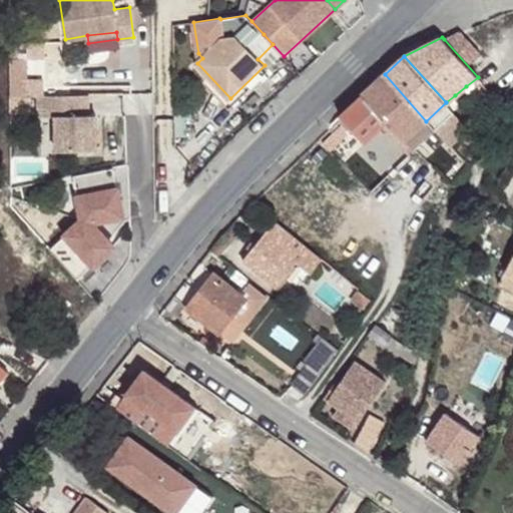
[(26,57),(9,57),(9,94),(27,94),(26,57)]
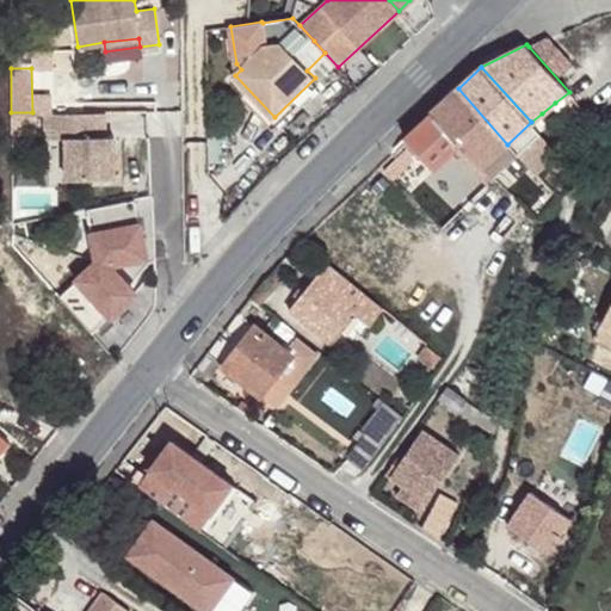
[(483,168),(492,178),(517,155),(507,144),(458,88),(431,113),(460,146),(482,170),(483,168)]
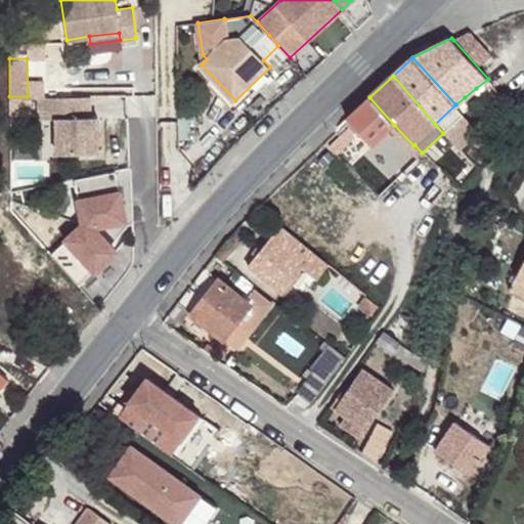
[(483,97),(476,88),(465,97),(472,106),(483,97)]
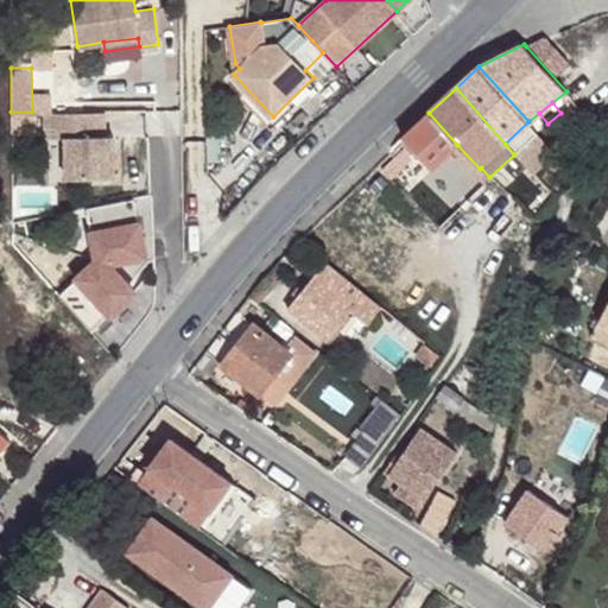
[(103,111),(44,112),(44,135),(65,135),(67,176),(114,177),(113,134),(103,134),(103,111)]
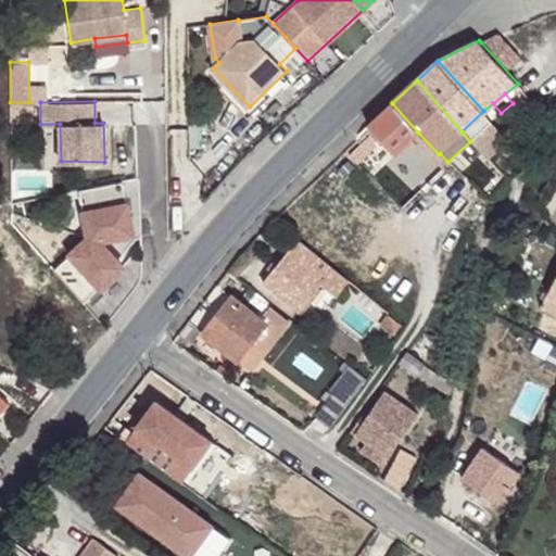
[(392,103),(368,125),(382,142),(395,155),(418,133),(392,103)]
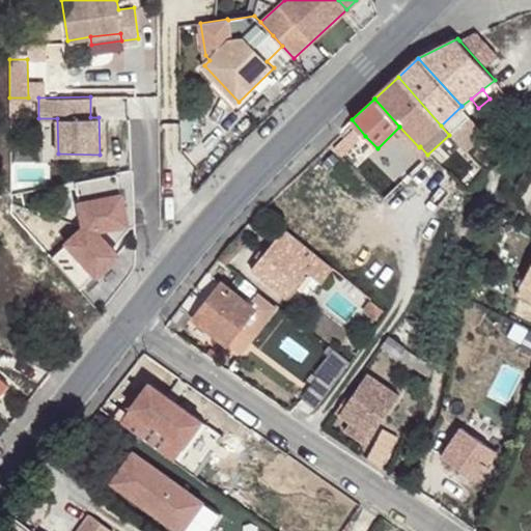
[(441,126),(449,135),(465,151),(484,133),(462,106),(441,126)]
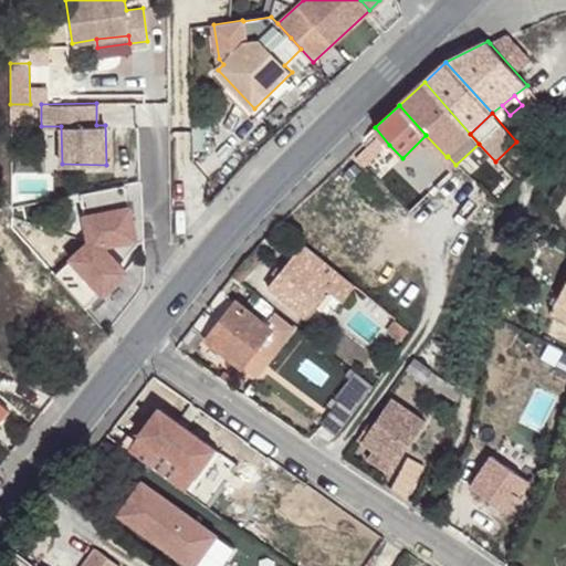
[(370,132),(386,148),(389,145),(375,127),(370,132)]
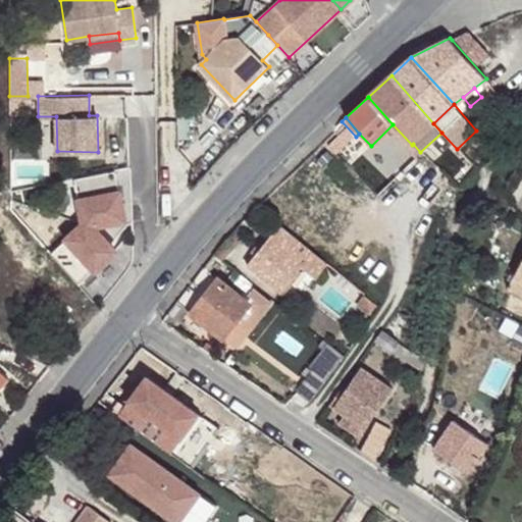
[(307,157),(314,164),(328,150),(321,144),(307,157)]
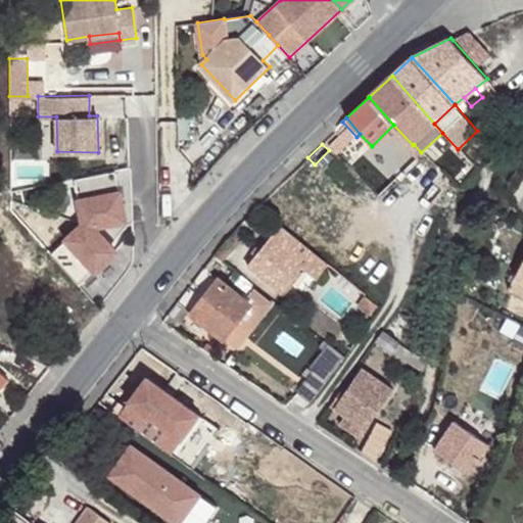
[(344,160),(332,148),(329,150),(315,164),(328,178),(344,160)]
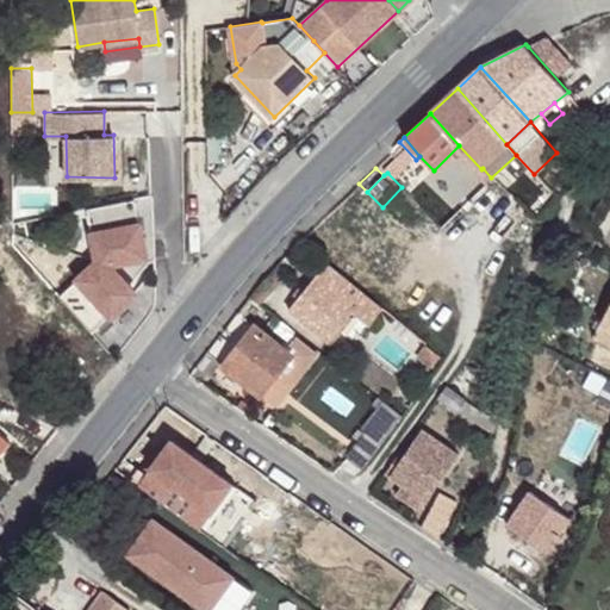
[(367,192),(352,207),(367,222),(383,207),(367,192)]
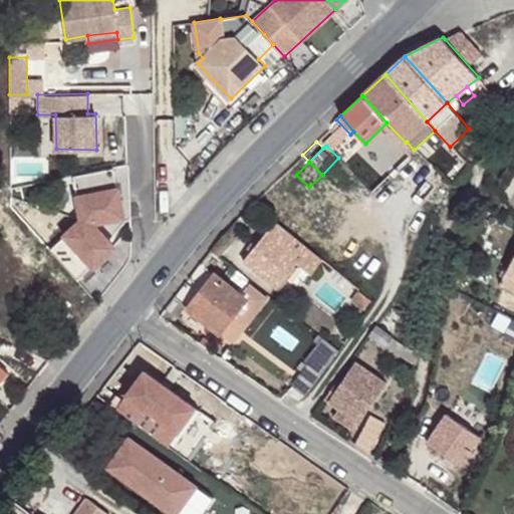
[(127,163),(73,174),(81,217),(50,247),(78,276),(113,244),(107,238),(124,218),(131,216),(127,163)]
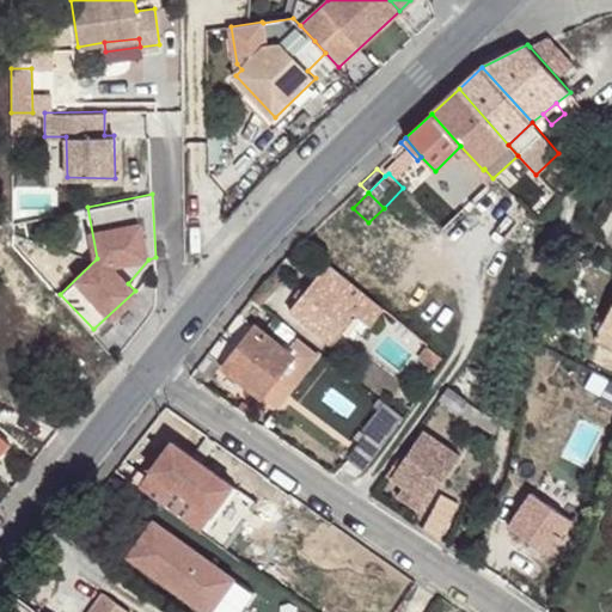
[(311,250),(300,242),(286,258),(297,268),(311,250)]
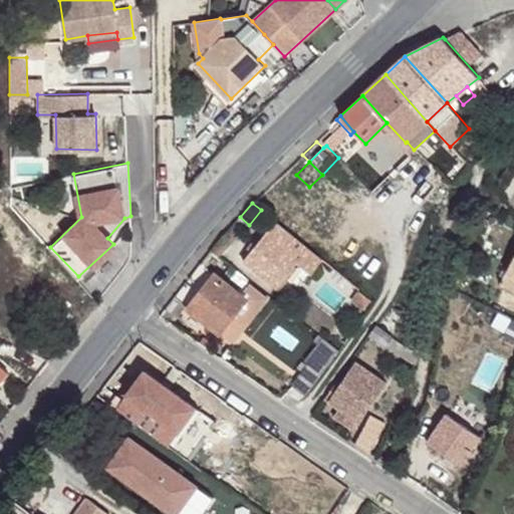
[(243,261),(277,288),(297,263),(310,274),(323,260),(275,221),(243,261)]
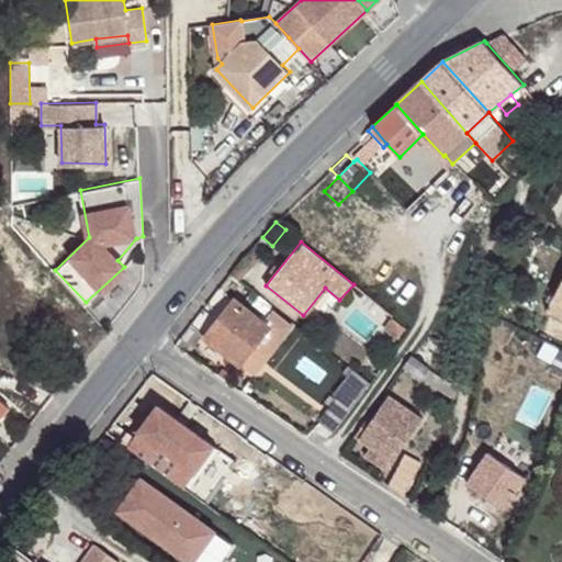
[(233,269),(244,278),(250,269),(240,260),(233,269)]
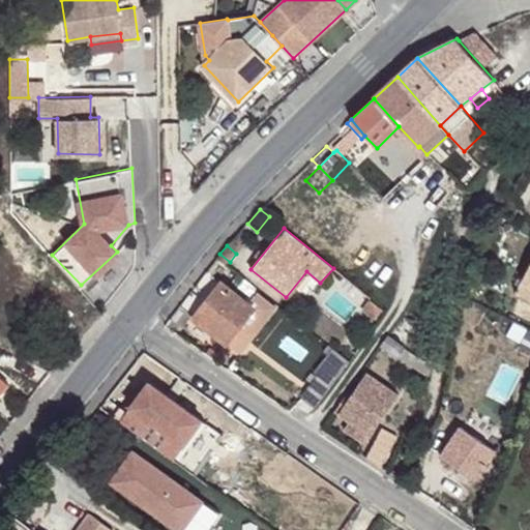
[(219,254),(216,258),(226,266),(230,262),(219,254)]
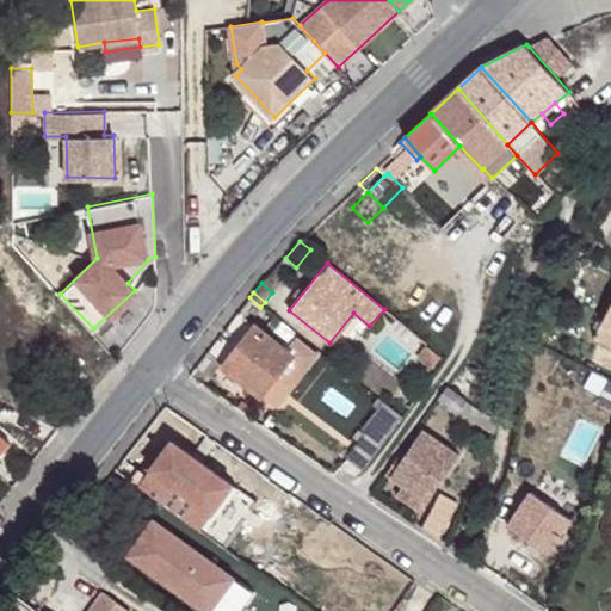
[(238,312),(207,353),(221,365),(223,366),(255,326),(238,312)]
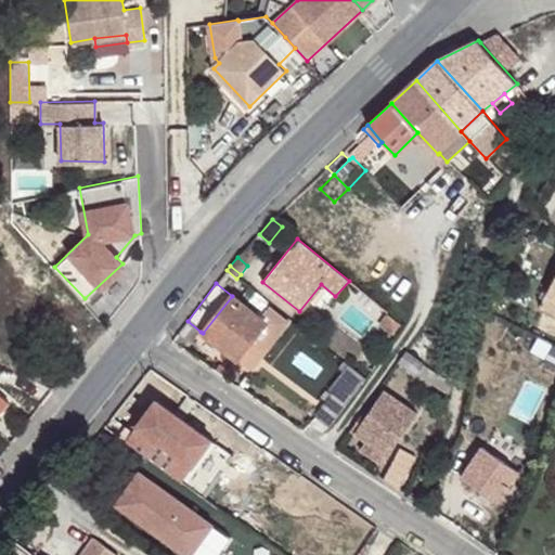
[(539,308),(554,315),(554,297),(546,293),(539,308)]
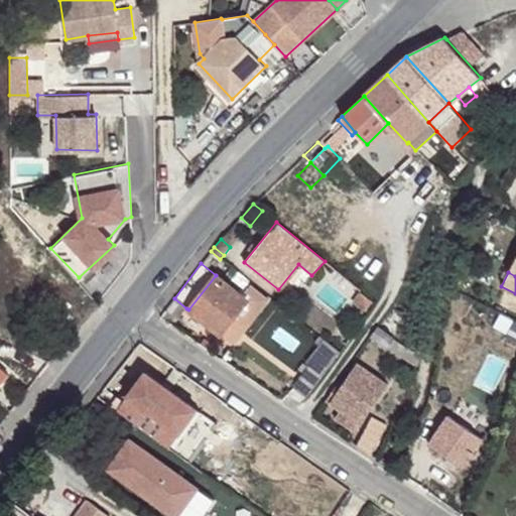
[(245,278),(238,273),(234,278),(240,284),(245,278)]
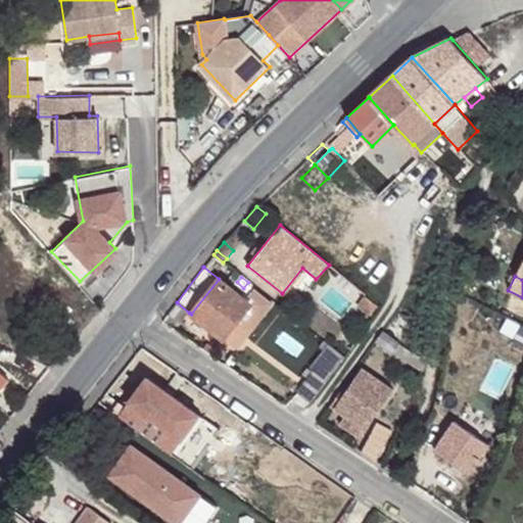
[(245,299),(219,279),(191,314),(224,339),(251,304),(245,299)]
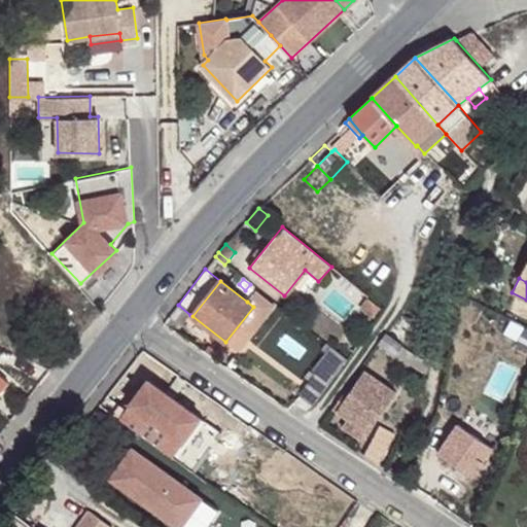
[(253,307),(225,342),(240,353),(276,307),(255,290),(247,302),(253,307)]
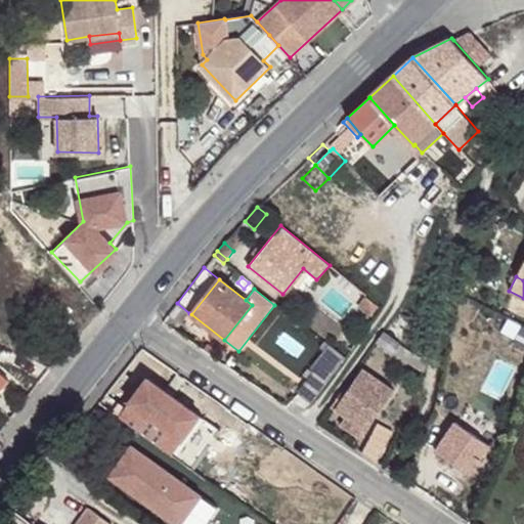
[(381,308),(364,296),(358,305),(374,317),(381,308)]
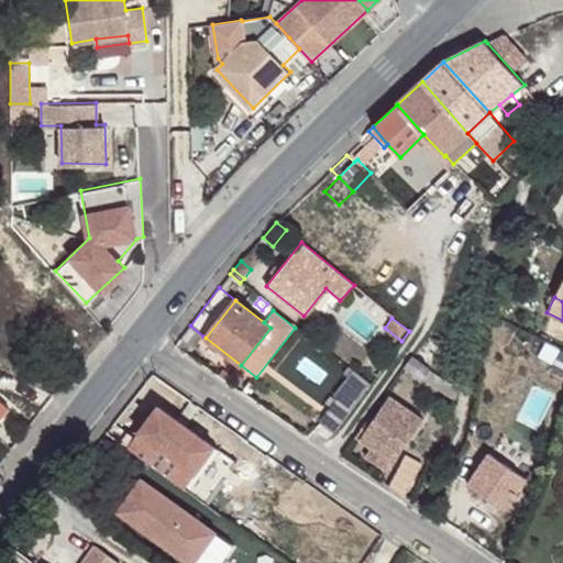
[(180,340),(176,345),(189,355),(203,337),(190,326),(179,340),(180,340)]
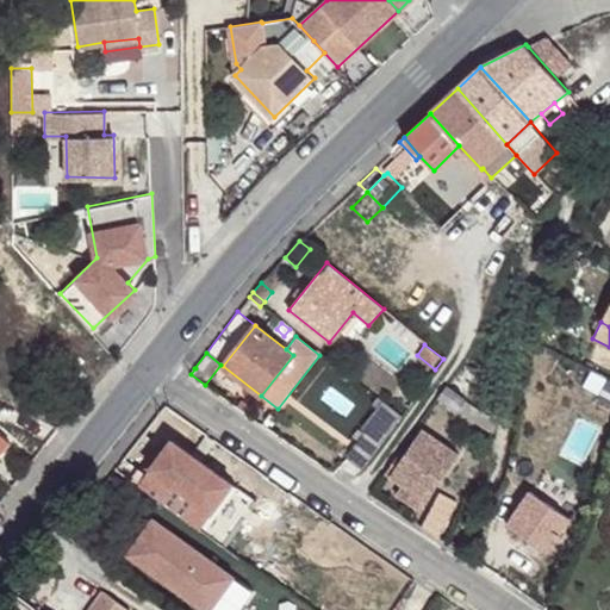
[(598,397),(609,402),(609,380),(608,379),(598,397)]
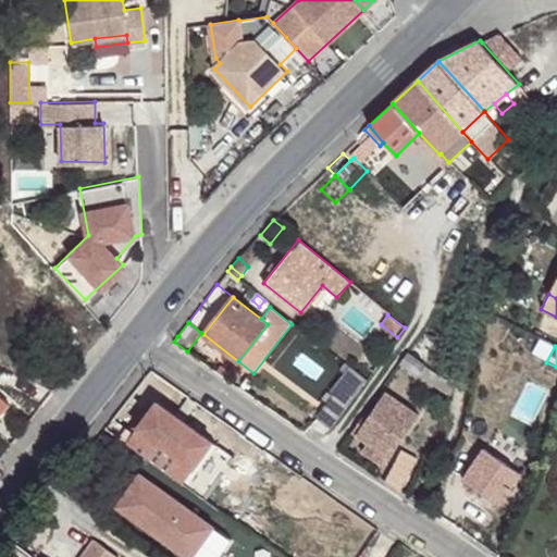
[(399,363),(425,380),(433,369),(408,353),(399,363)]
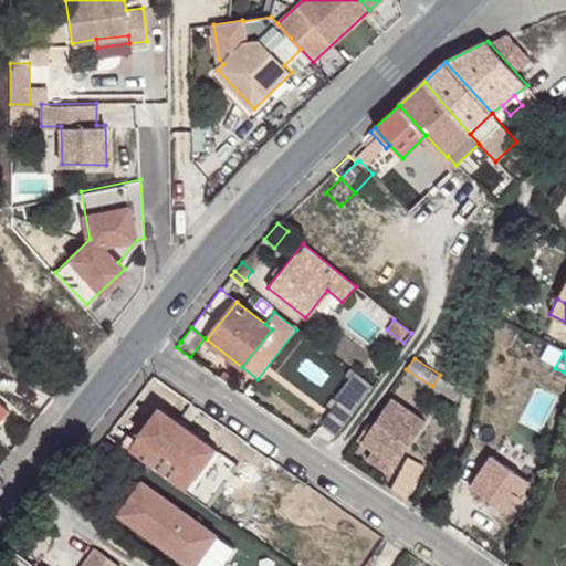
[(339,401),(354,412),(374,387),(356,373),(336,398),(339,401)]
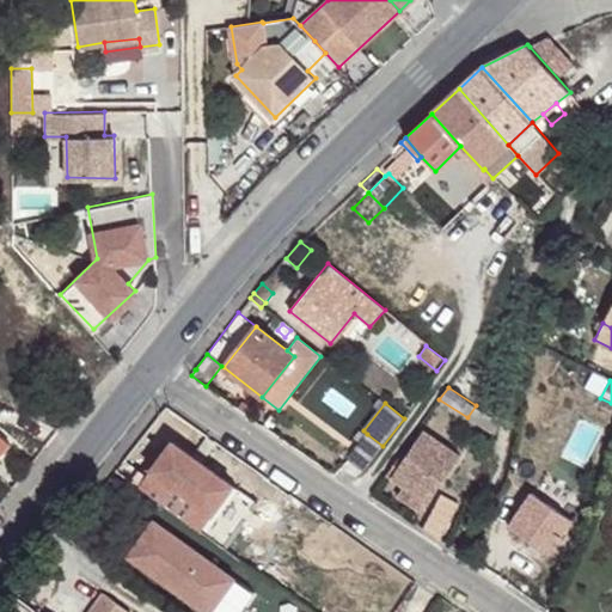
[(476,405),(467,417),(483,428),(495,432),(497,420),(476,405)]
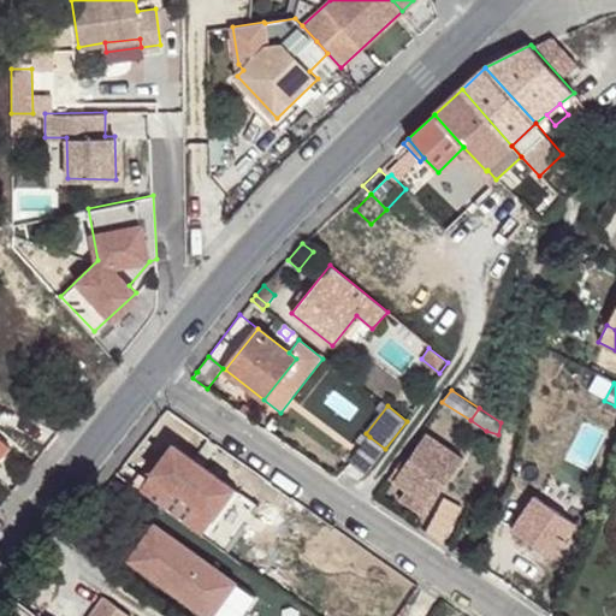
[(402,458),(389,479),(406,490),(431,505),(462,458),(425,434),(406,462),(402,458)]
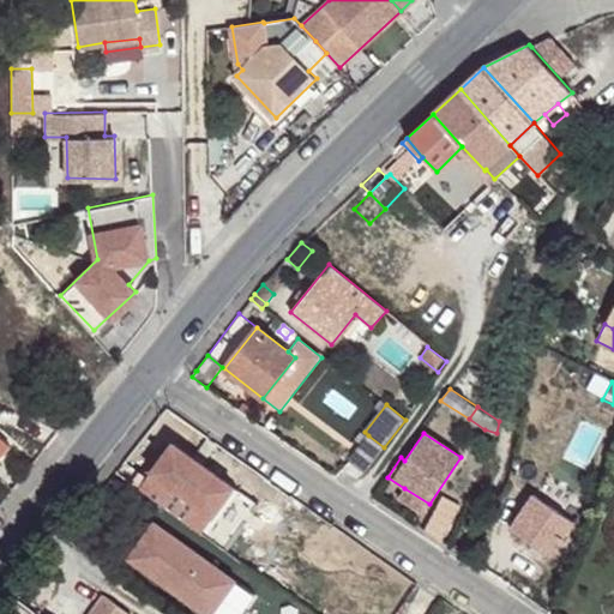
[(349,462),(365,473),(384,447),(368,435),(349,462)]
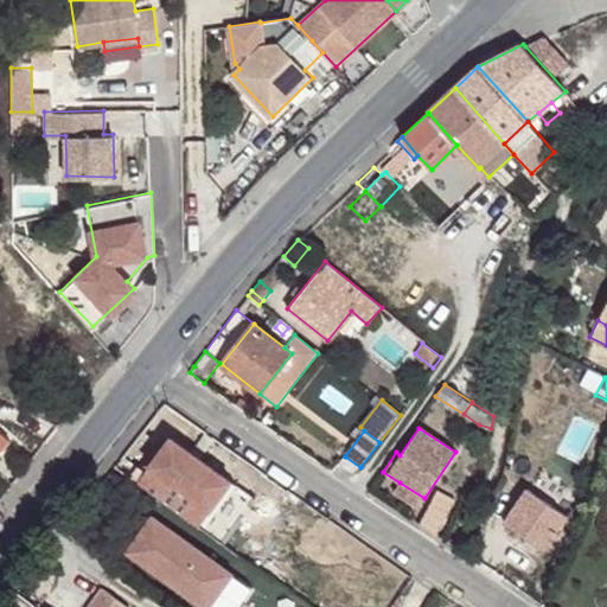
[(171,439),(138,484),(199,526),(231,483),(171,439)]
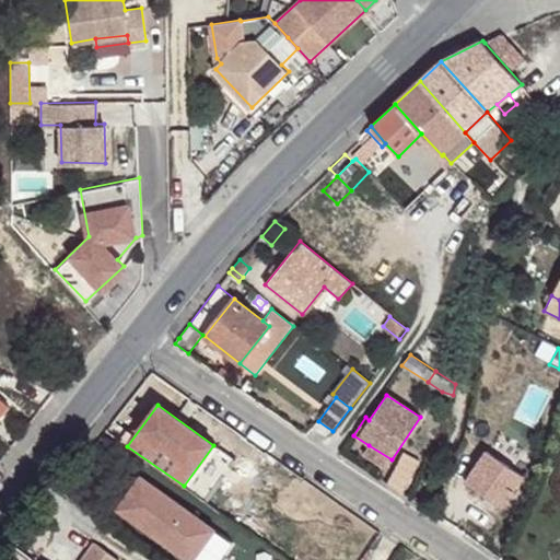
[(392,459),(369,445),(363,454),(386,469),(392,459)]
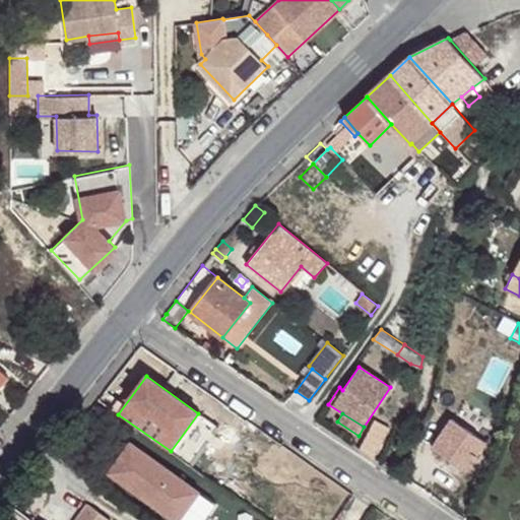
[(485,442),(452,418),(432,448),(465,471),(485,442)]
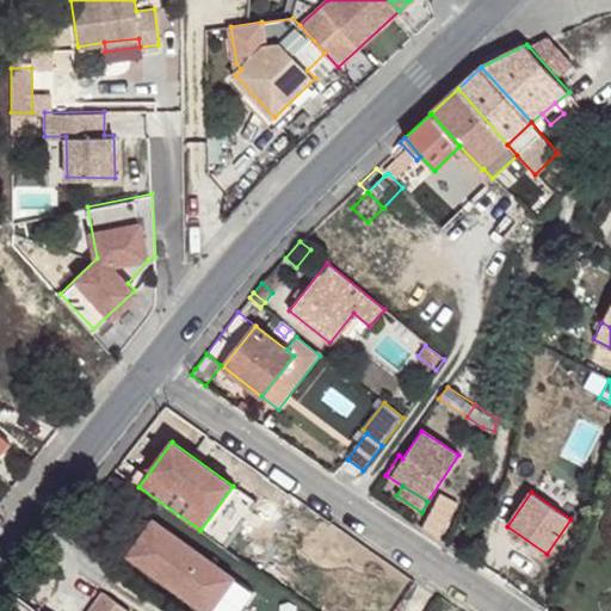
[(438,536),(439,537),(458,501),(440,493),(423,526),(424,528),(438,536)]
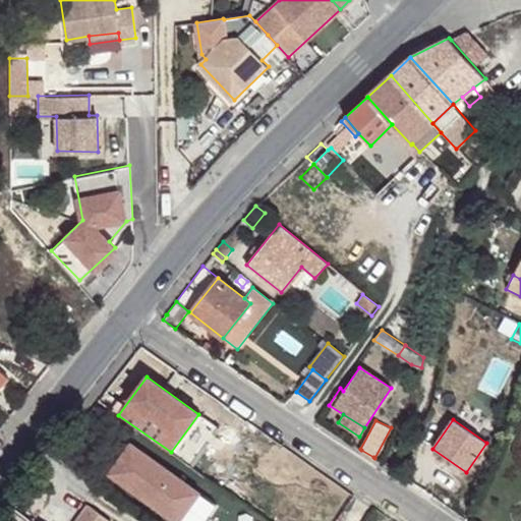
[(179,520),(199,493),(129,444),(108,474),(173,520),(179,520)]
